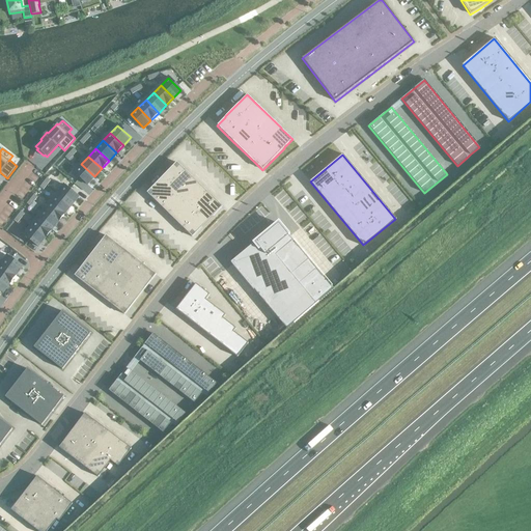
[(147,193),(192,236),(222,206),(176,163),(147,193)]
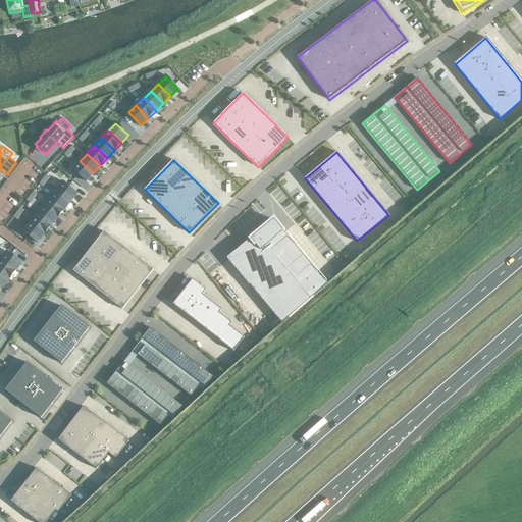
[(80,161),(73,169),(86,180),(93,173),(80,161)]
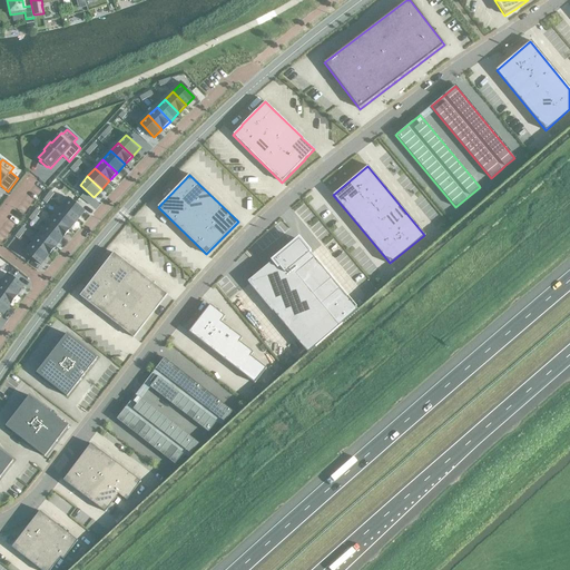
[(69,198),(61,207),(78,220),(86,212),(69,198)]
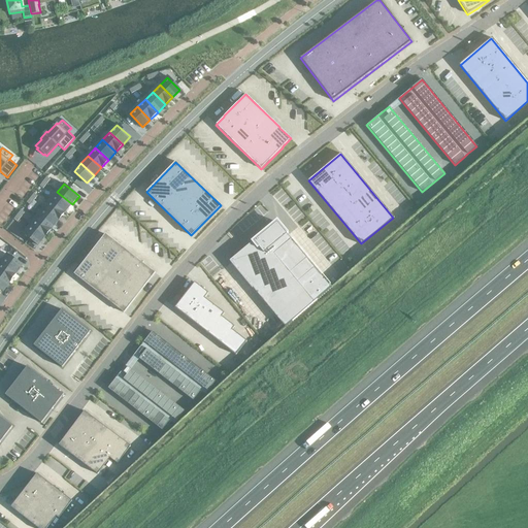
[(57,192),(50,200),(65,212),(72,204),(57,192)]
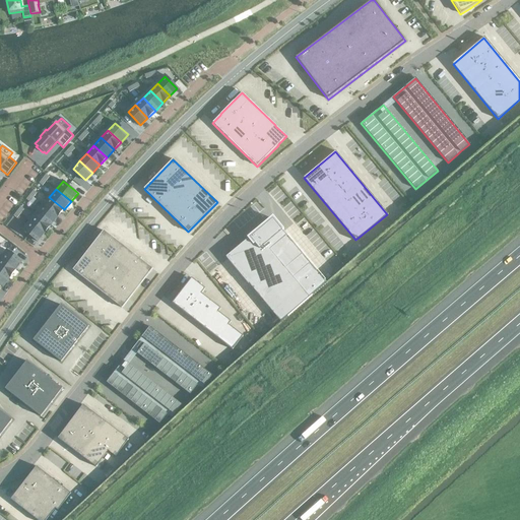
[(49,197),(43,205),(58,217),(64,209),(49,197)]
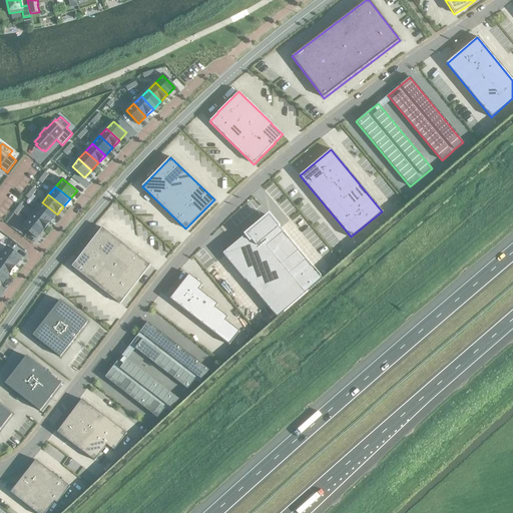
[(42,202),(36,210),(50,222),(57,214),(42,202)]
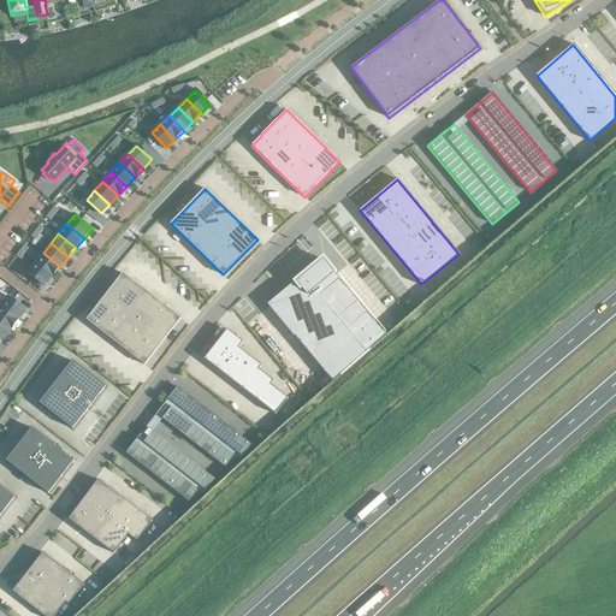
[(43,253),(35,262),(53,277),(60,267),(43,253)]
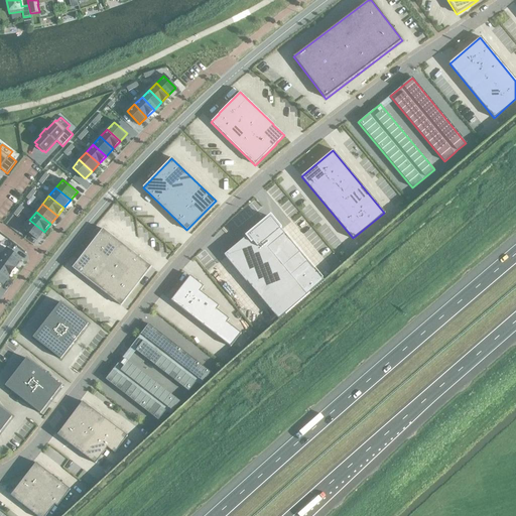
[(270,215),(225,255),(247,281),(251,278),(282,315),(324,280),(270,215)]
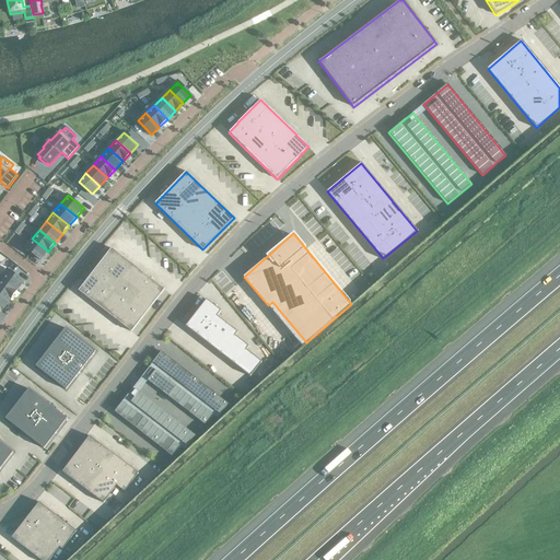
[(32,238),(24,248),(41,260),(48,252),(32,238)]
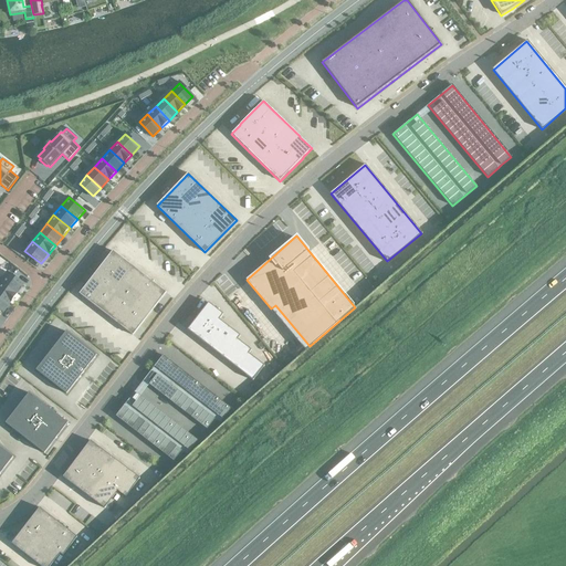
[(113,251),(80,294),(134,336),(166,293),(113,251)]
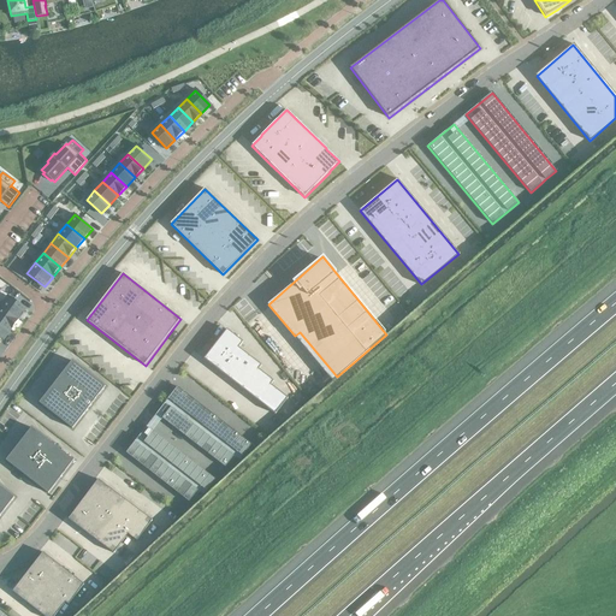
[(9,296),(0,306),(19,320),(27,309),(9,296)]
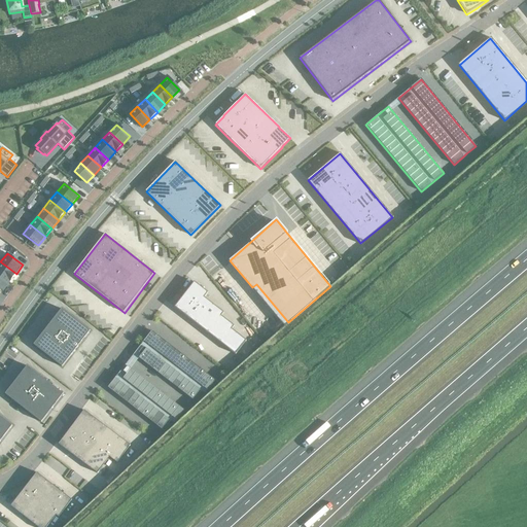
[(0,261),(0,275),(10,282),(16,274),(0,261)]
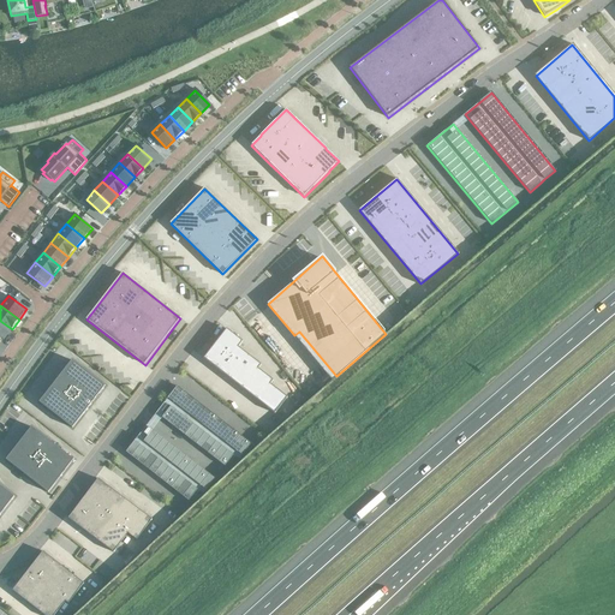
[(0,321),(0,336),(4,340),(12,329),(0,321)]
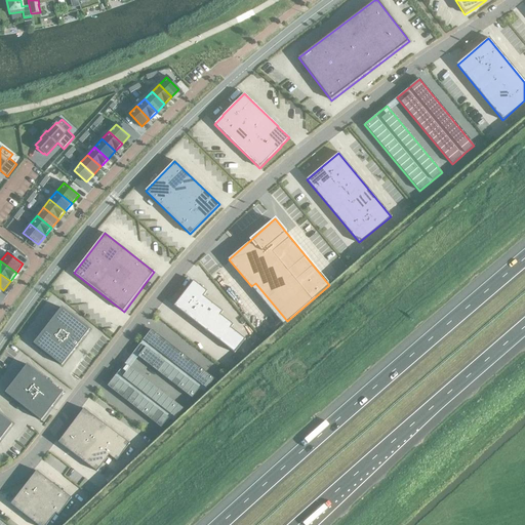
[(194,281),(173,306),(235,353),(245,339),(231,327),(233,324),(220,315),(223,311),(203,296),(207,291),(194,281)]
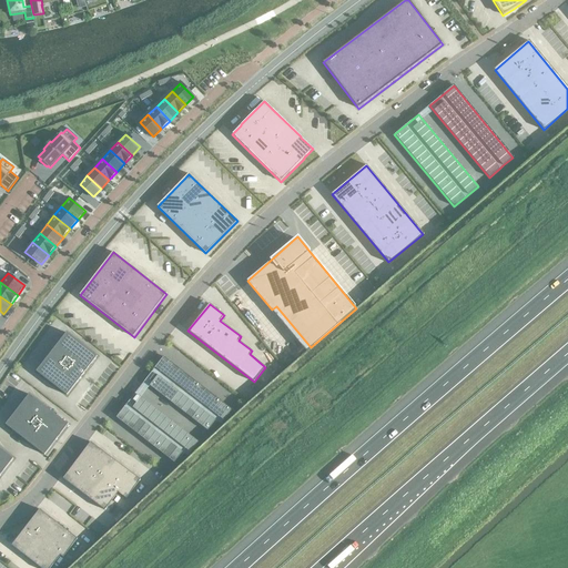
[(67,333),(37,372),(68,395),(97,356),(67,333)]
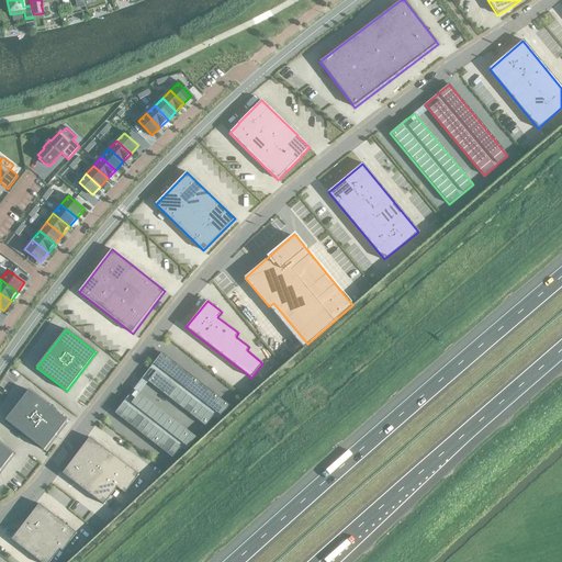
[(134,389),(115,413),(165,452),(172,458),(180,447),(183,449),(186,451),(188,448),(189,448),(197,437),(188,431),(139,393),(134,390),(152,368),(156,371),(148,382),(199,422),(205,426),(213,416),(217,418),(218,419),(225,412),(229,406),(222,400),(161,353),(150,367),(134,389)]
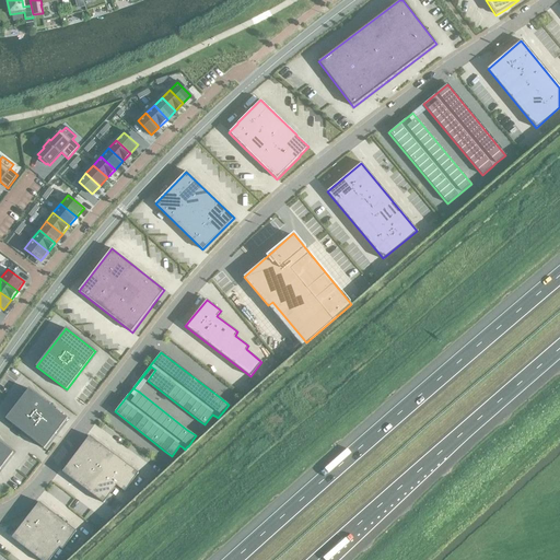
[(6,419),(44,448),(67,419),(28,388),(6,419)]
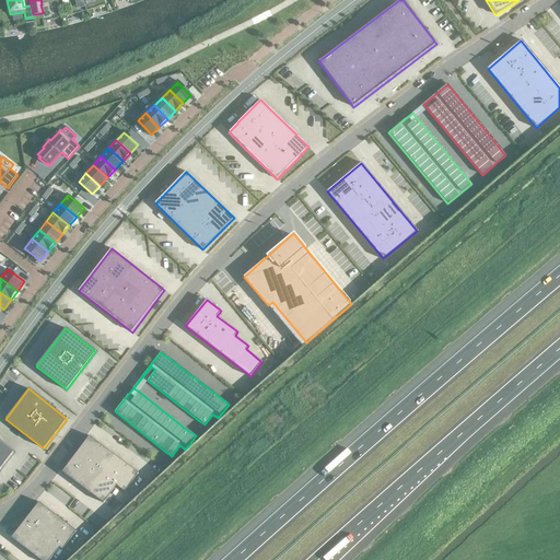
[(62,473),(104,503),(116,486),(121,490),(125,491),(135,478),(139,473),(90,436),(62,473)]
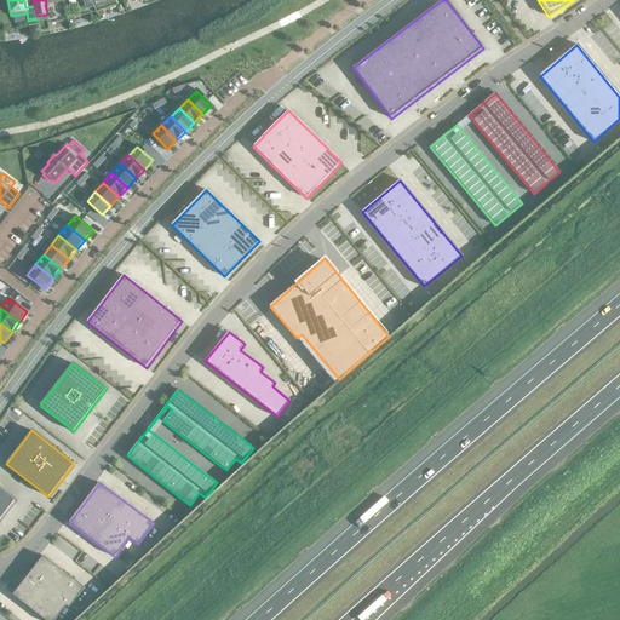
[(0,518),(15,500),(0,489),(0,518)]
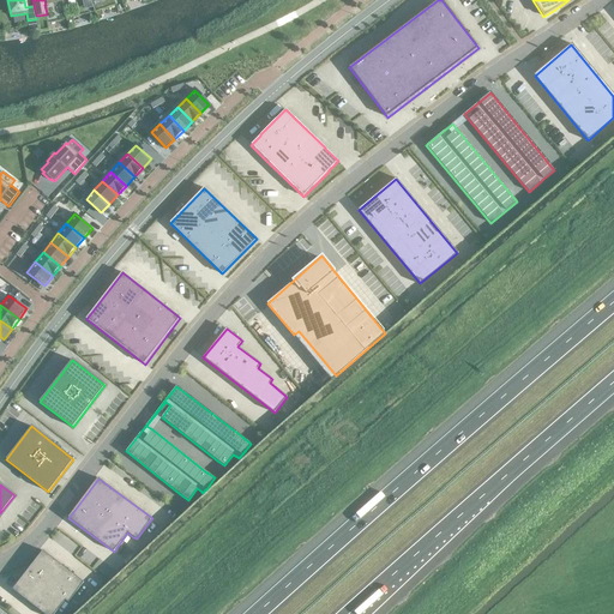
[(43,551),(13,590),(43,613),(54,613),(65,601),(68,602),(84,583),(43,551)]
